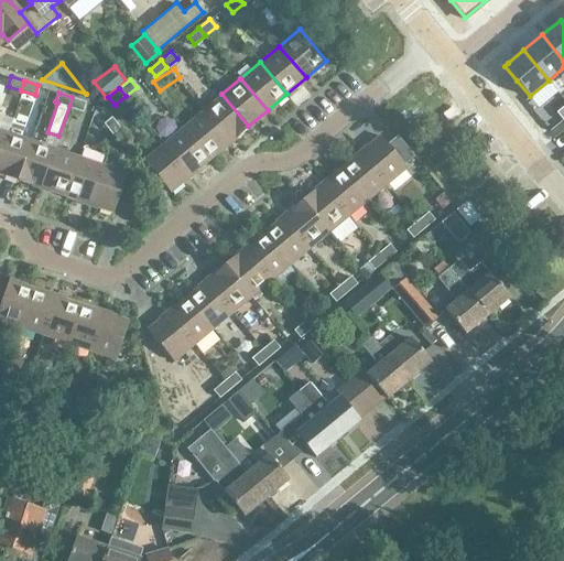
[(10,106),(39,110),(40,98),(12,94),(10,106)]
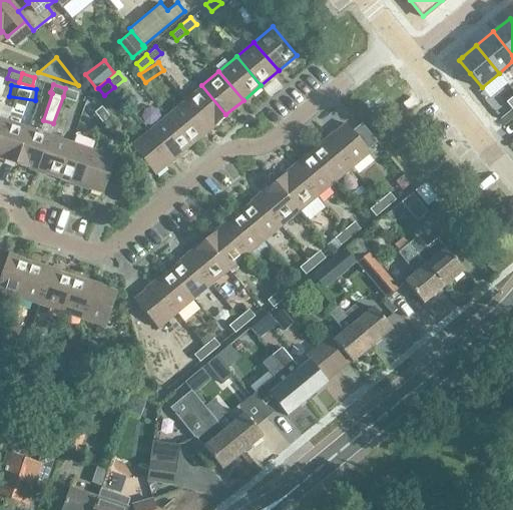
[(225,114),(201,85),(184,100),(208,129),(225,114)]
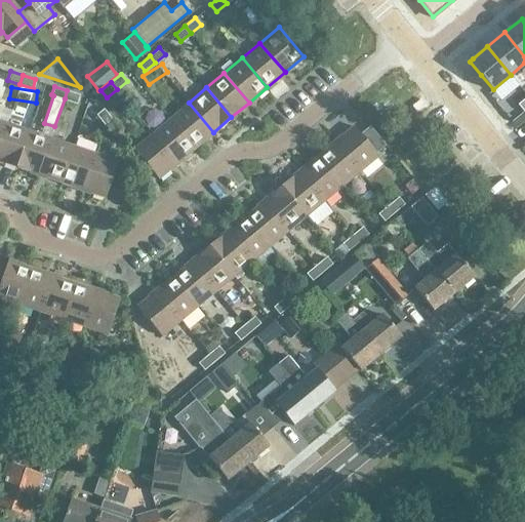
[(67,90),(65,98),(77,103),(80,94),(67,90)]
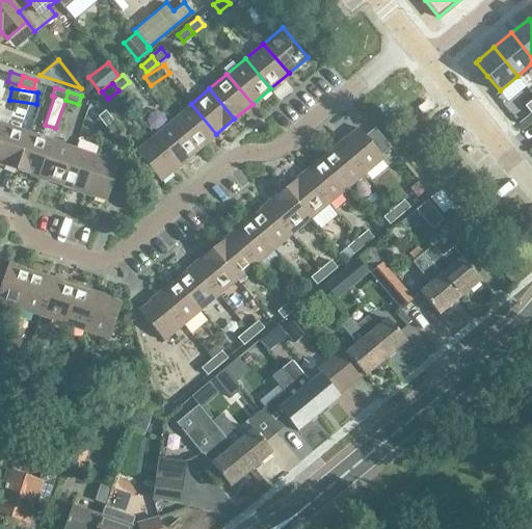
[(216,134),(191,104),(173,118),(197,149),(216,134)]
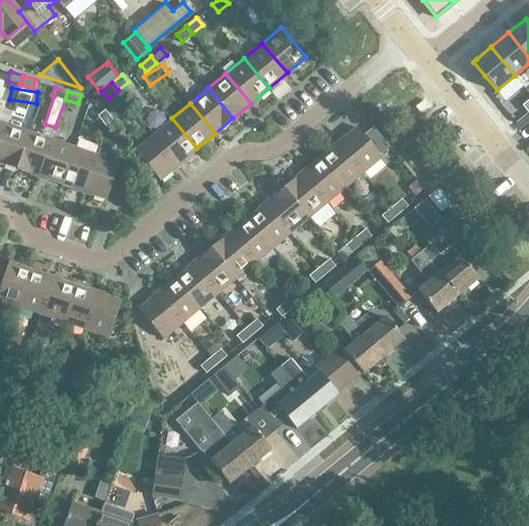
[(105,125),(113,119),(104,109),(97,115),(105,125)]
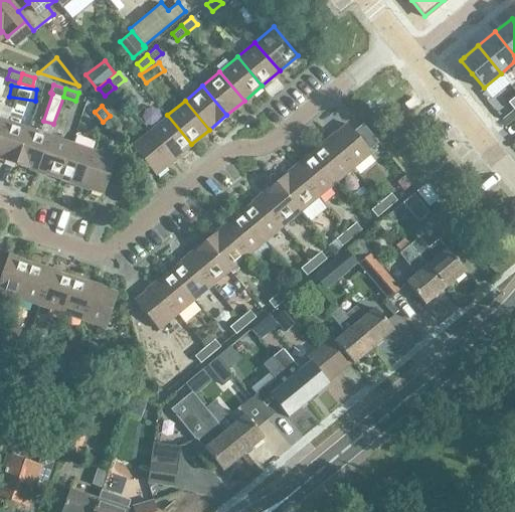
[(191,144),(167,115),(150,130),(174,159),(191,144)]
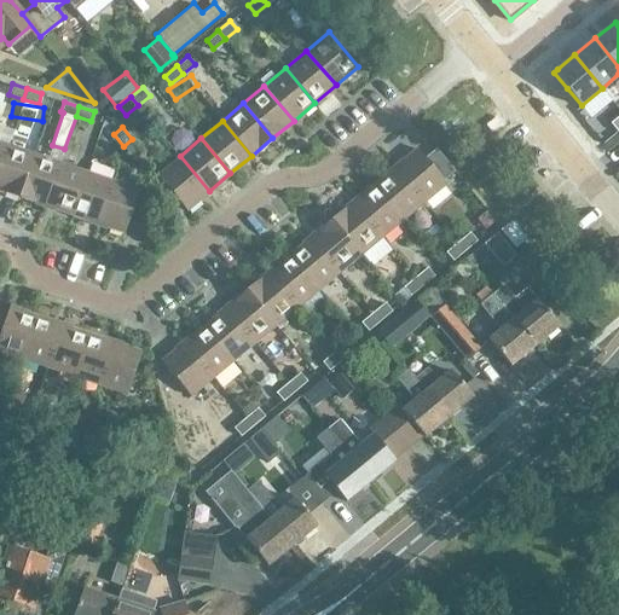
[(132,139),(123,146),(133,158),(142,152),(132,139)]
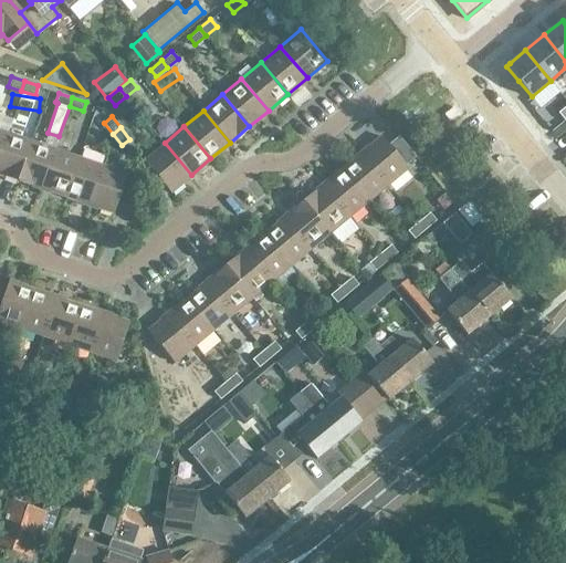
[(0,173),(18,179),(31,139),(8,132),(0,152),(0,173)]
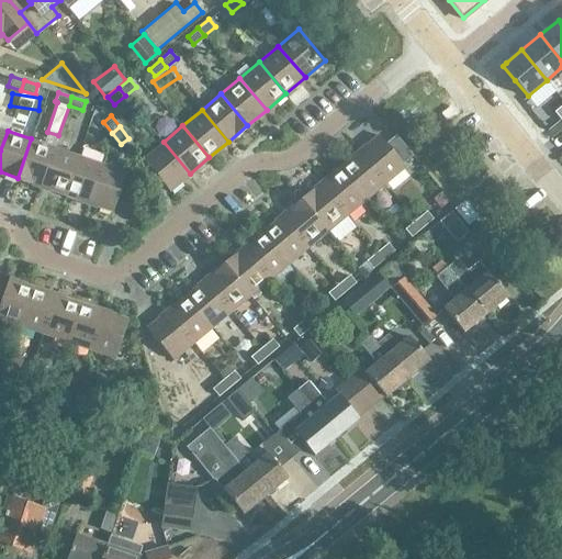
[(359,151),(385,182),(405,166),(403,163),(413,154),(396,134),(386,143),(379,134),(359,151)]
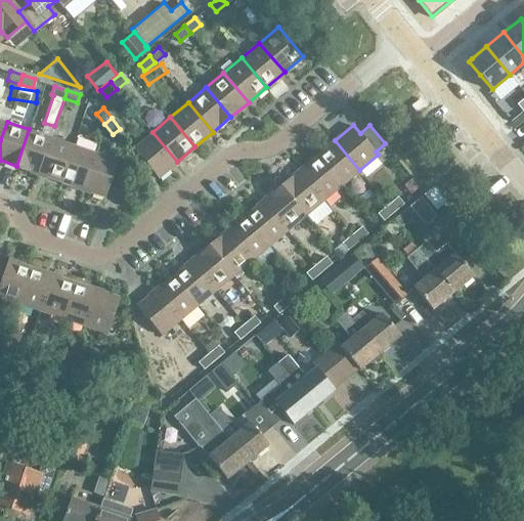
[(38,173),(51,137),(29,129),(16,166),(38,173)]
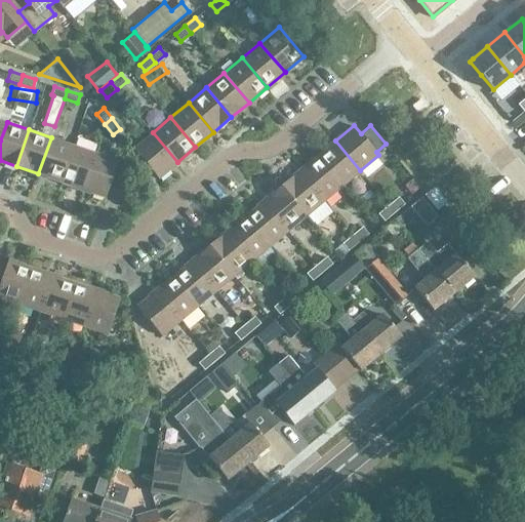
[(177,162),(153,132),(133,148),(159,177),(177,162)]
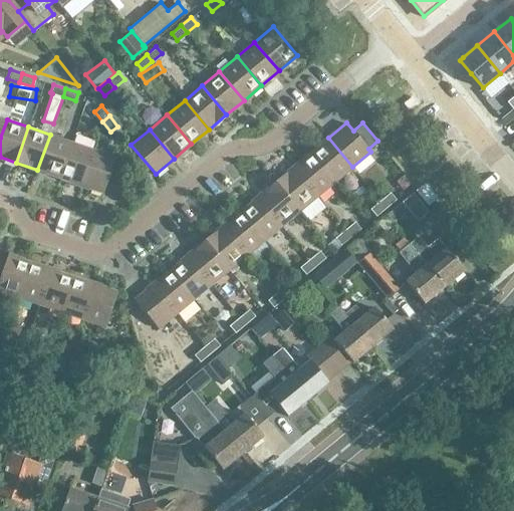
[(59,177),(71,142),(50,135),(37,170),(59,177)]
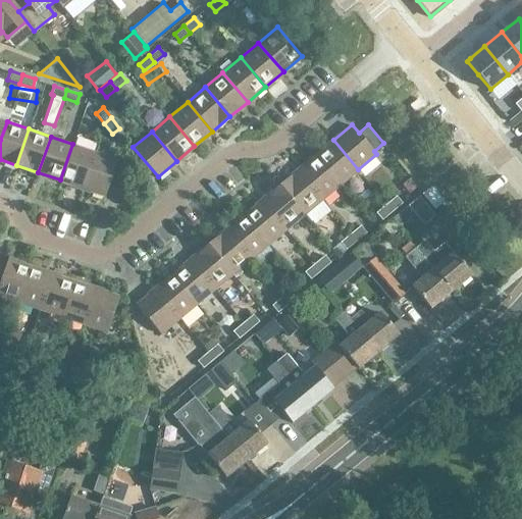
[(358,169),(333,140),(315,154),(340,184),(358,169)]
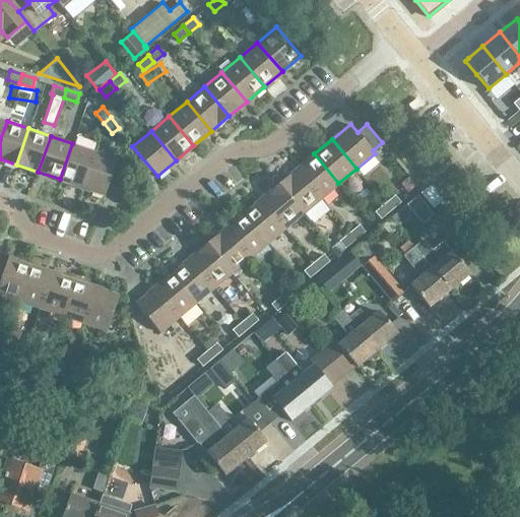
[(81,187),(94,150),(72,143),(60,179),(81,187)]
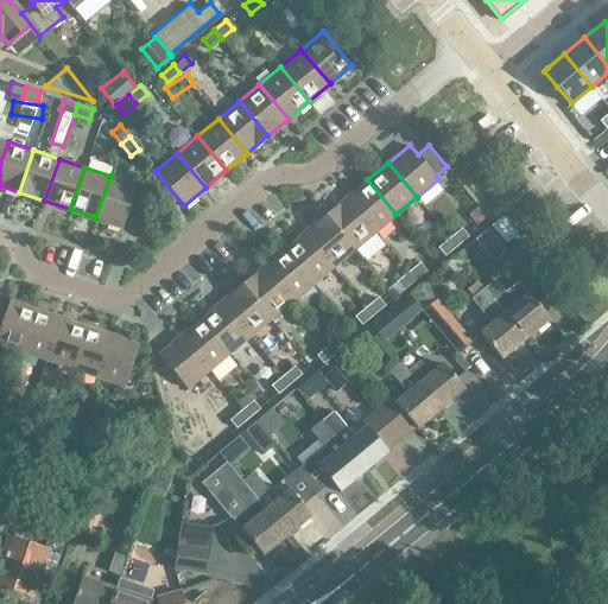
[(137,185),(111,176),(95,218),(122,228),(126,216),(141,222),(151,194),(135,188),(137,185)]
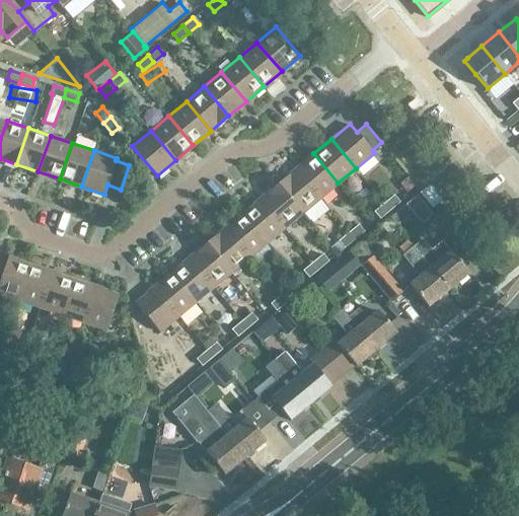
[(338,182),(313,153),(296,168),(320,198),(338,182)]
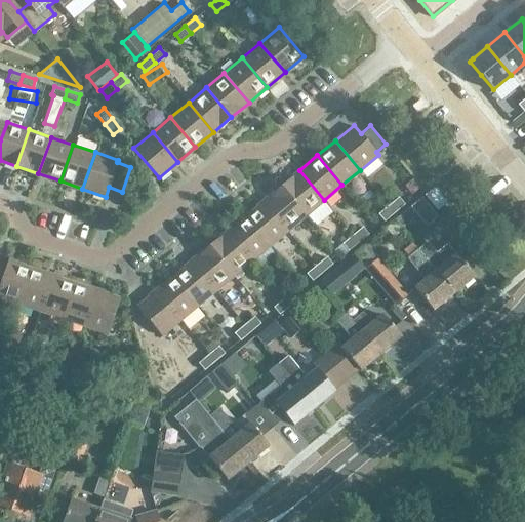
[(324,200),(299,170),(281,186),(306,214),(324,200)]
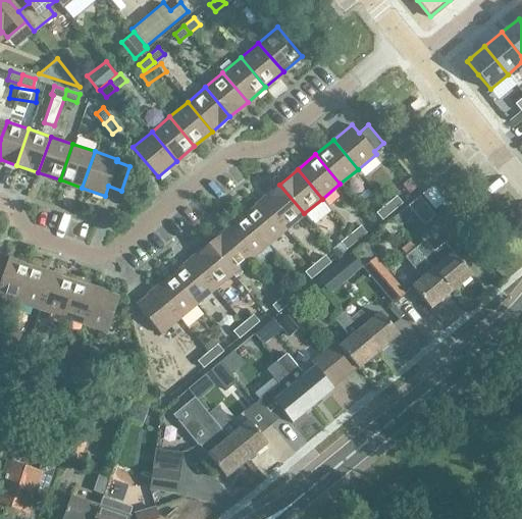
[(304,213),(279,185),(262,199),(286,228),(304,213)]
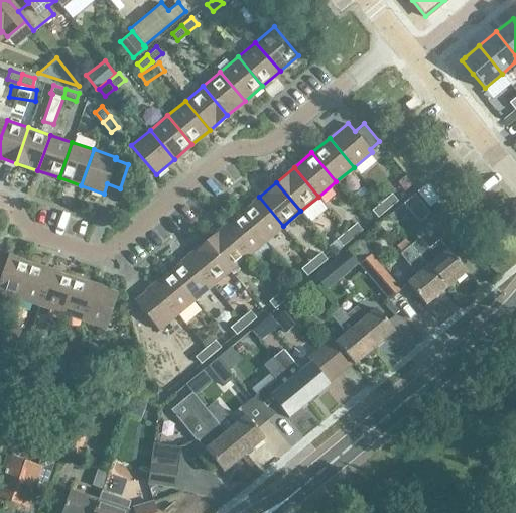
[(438,198),(426,182),(417,190),(429,206),(438,198)]
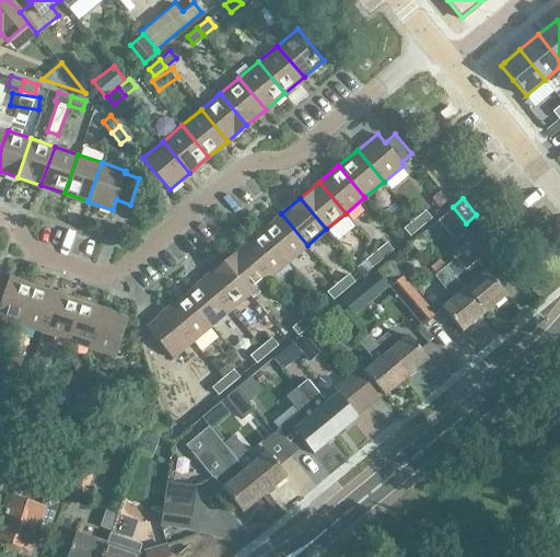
[(413,218),(420,225),(431,217),(424,209),(413,218)]
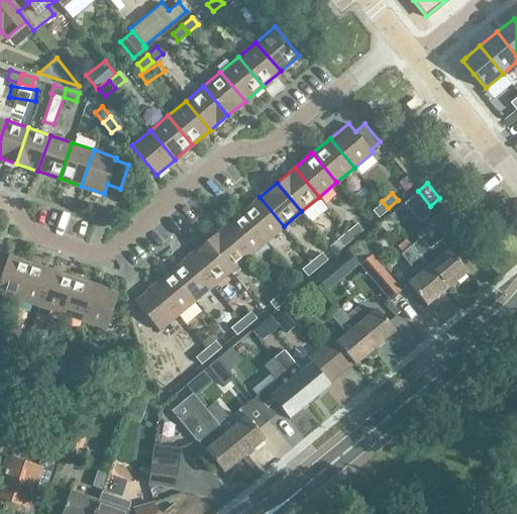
[(417,219),(428,210),(415,193),(388,215),(395,223),(411,211),(417,219)]
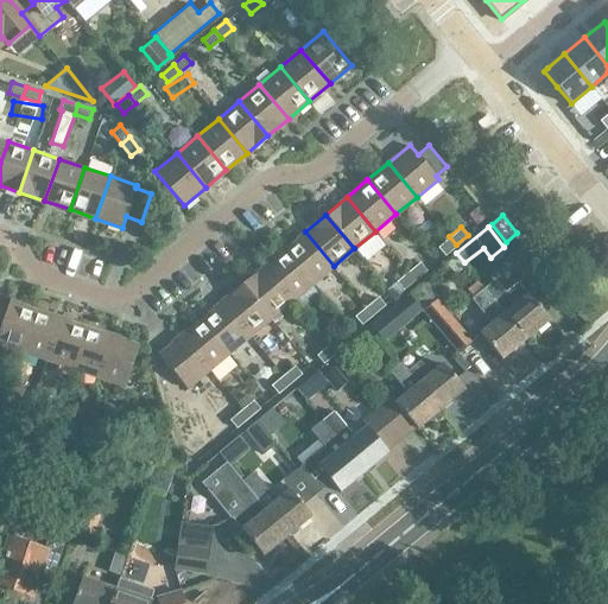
[(334,266),(305,231),(284,249),(312,284),(334,266)]
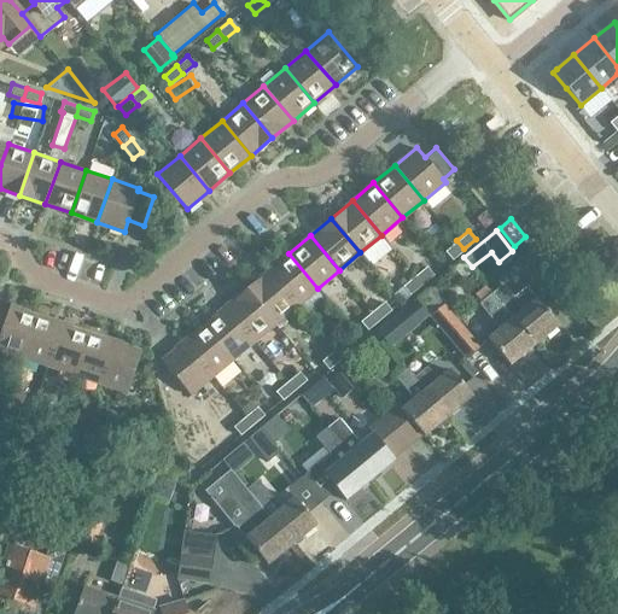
[(464,249),(456,240),(444,250),(452,258),(464,249)]
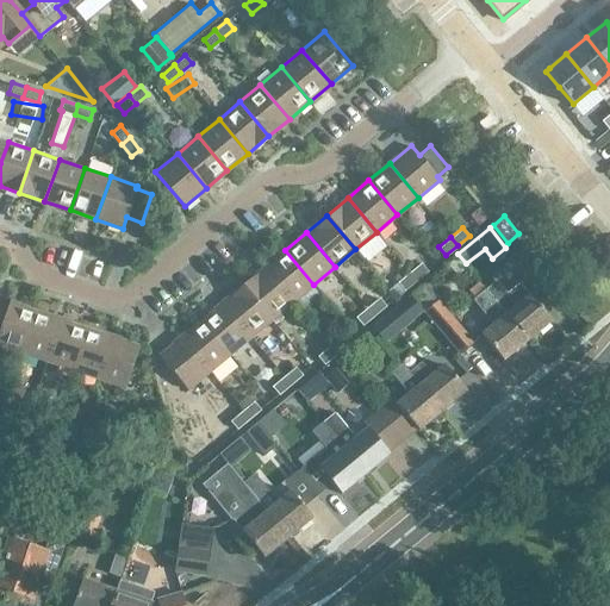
[(313,285),(285,250),(265,267),(293,301),(313,285)]
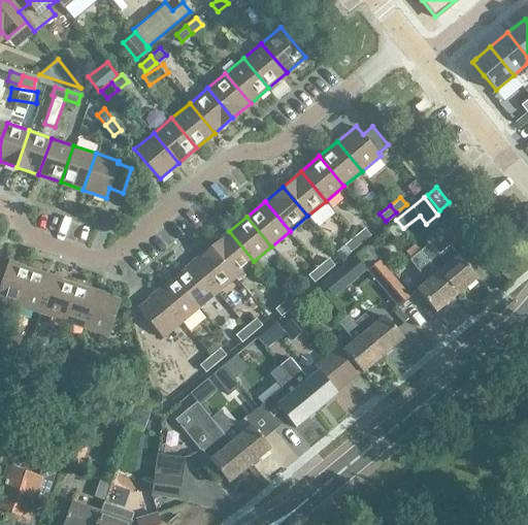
[(355,235),(360,242),(370,234),(364,227),(355,235)]
